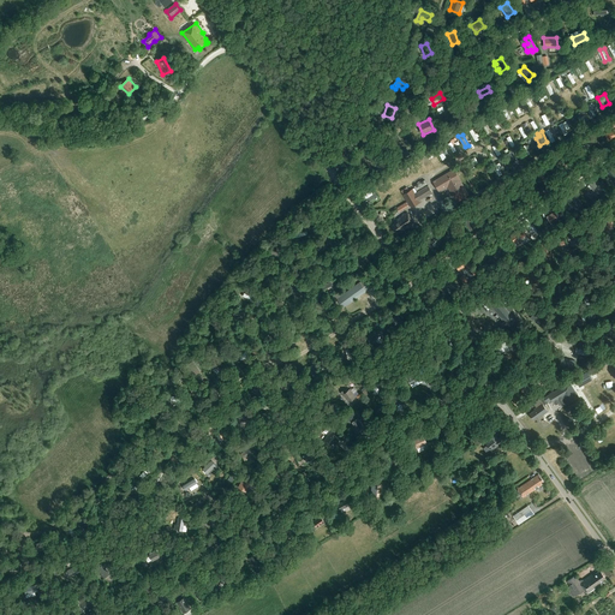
[(401,156),(408,151),(406,148),(399,153),(392,156),(394,160),(401,156)]
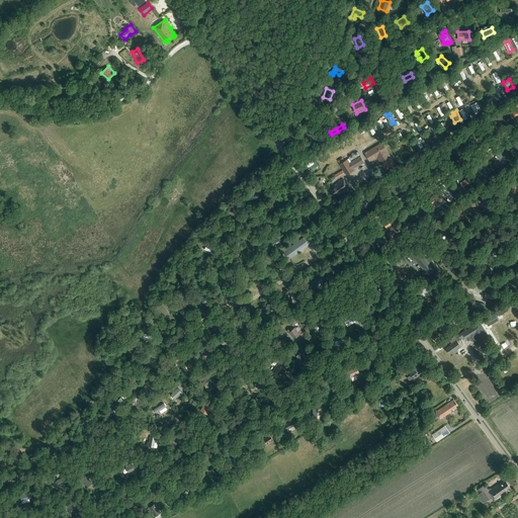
[(476,126),(466,132),(468,136),(473,133),(477,139),(481,137),(476,126)]
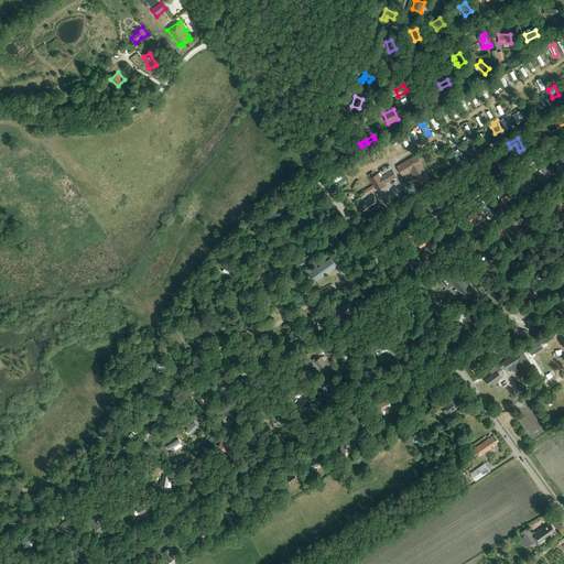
[(461,159),(459,155),(462,153),(458,148),(453,152),(458,161),(461,159)]
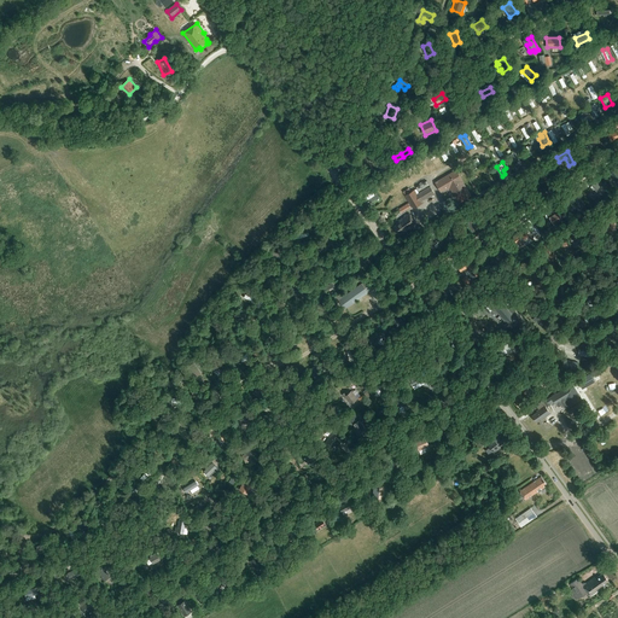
[(456,169),(435,182),(442,193),(450,188),(459,203),(472,196),(456,169)]
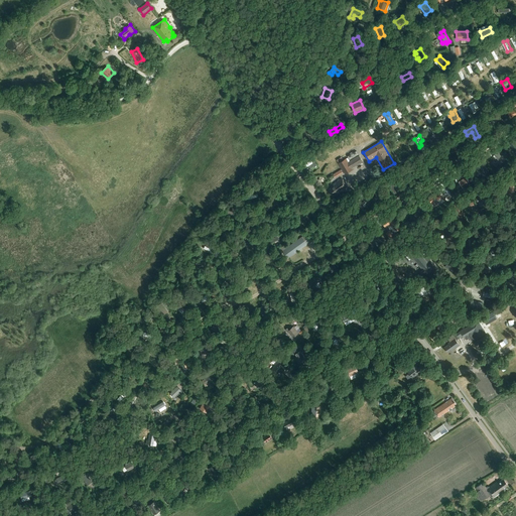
[(356,150),(348,156),(350,159),(358,154),(356,150)]
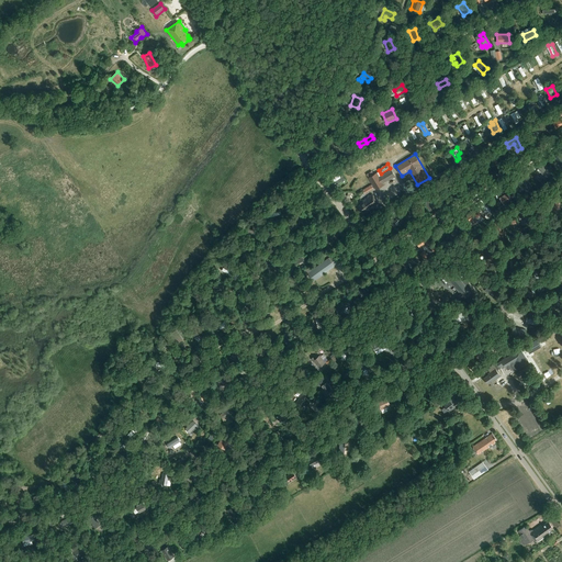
[(486,165),(478,171),(484,181),(493,176),(486,165)]
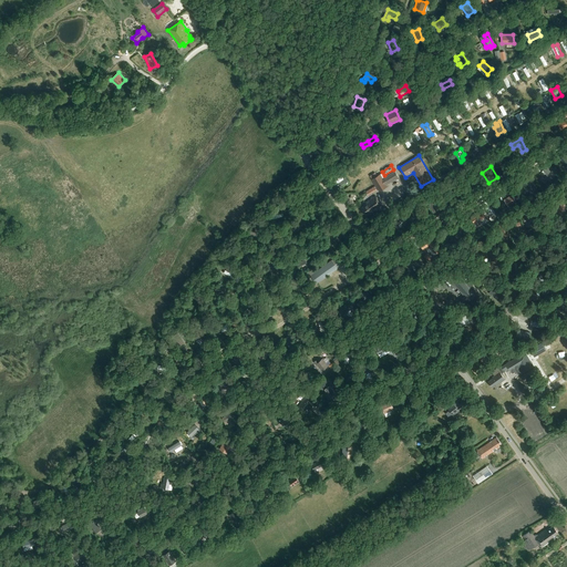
[(555,176),(548,166),(543,169),(547,176),(544,179),(543,177),(540,178),(544,184),(555,176)]
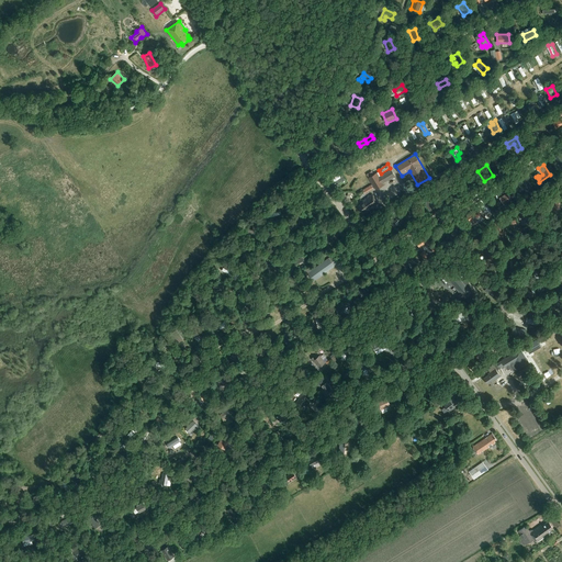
[(379,171),(369,178),(375,190),(384,184),(383,183),(395,176),(391,169),(381,176),(379,171)]
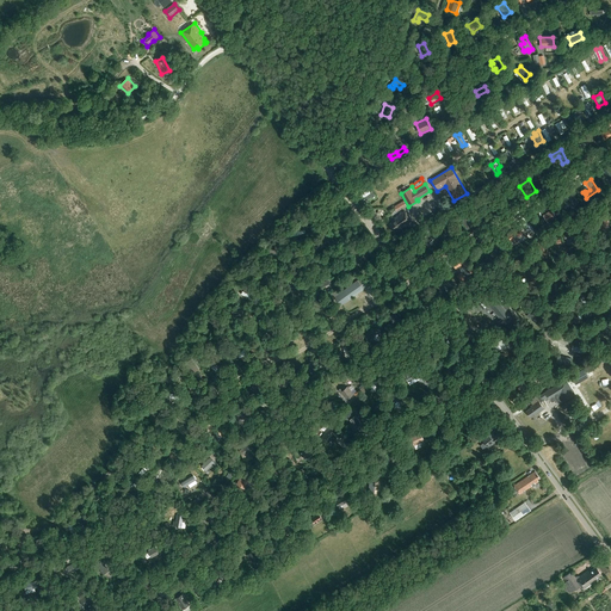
[(360,193),(365,201),(376,195),(372,187),(360,193)]
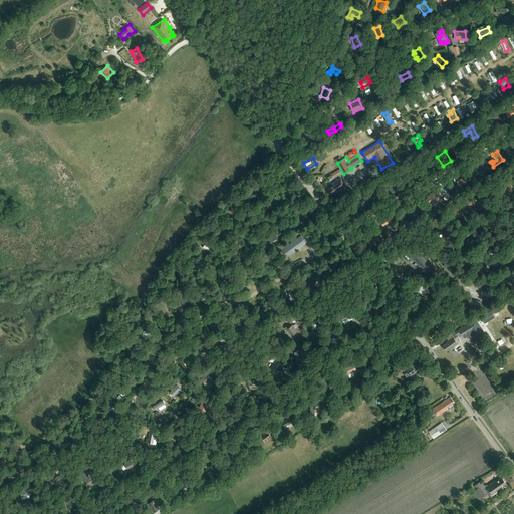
[(479,163),(474,166),(481,174),(486,171),(479,163)]
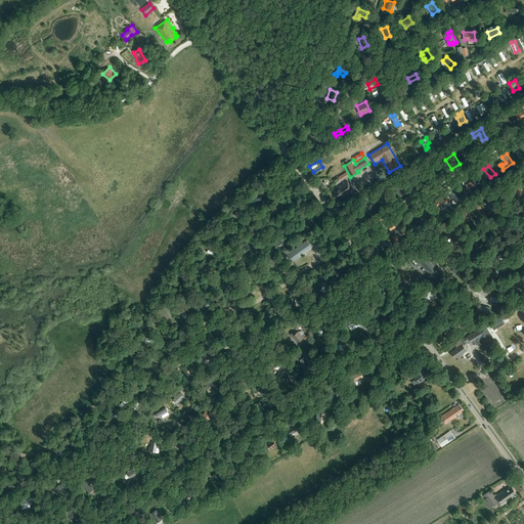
[(334,177),(345,171),(343,167),(332,174),(334,177)]
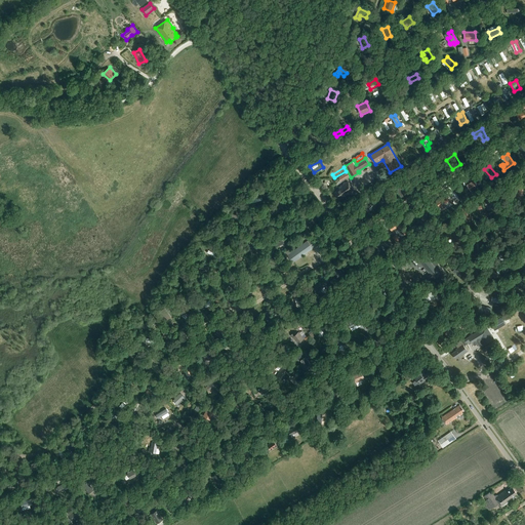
[(419,171),(415,173),(419,183),(423,180),(419,171)]
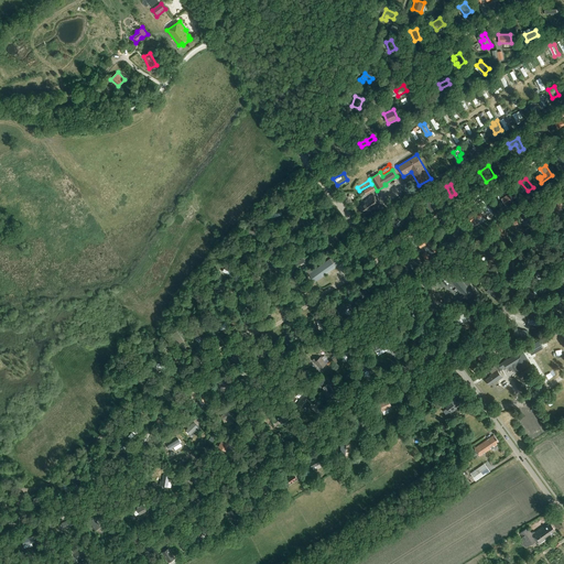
[(381,204),(373,194),(364,202),(365,203),(360,207),(366,214),(368,212),(369,213),(375,208),(375,209),(381,204)]
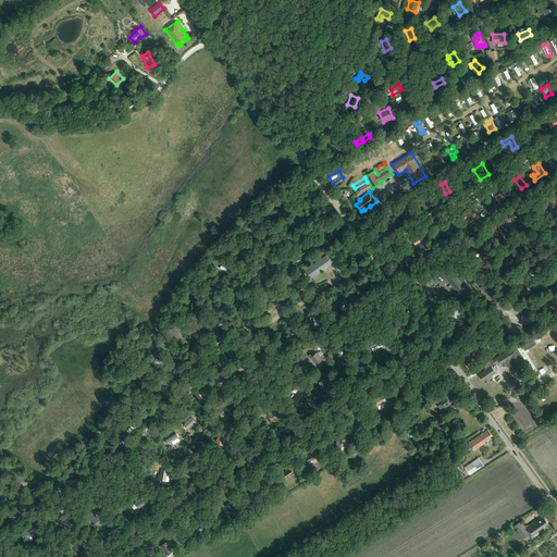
[(503,192),(495,196),(499,203),(503,201),(507,198),(503,192)]
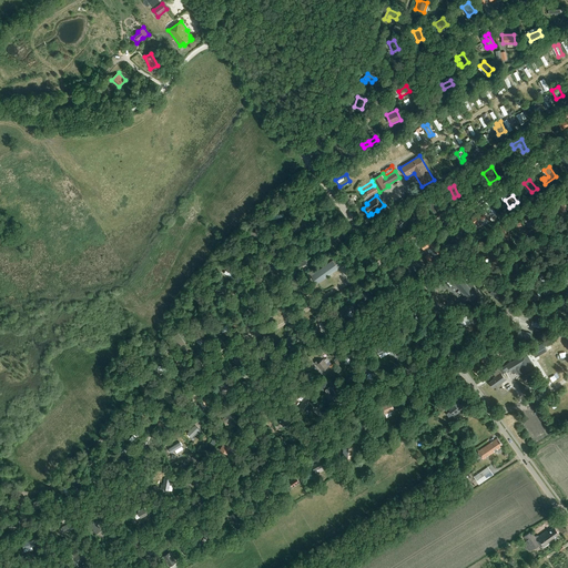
[(413,210),(419,219),(424,215),(417,206),(413,210)]
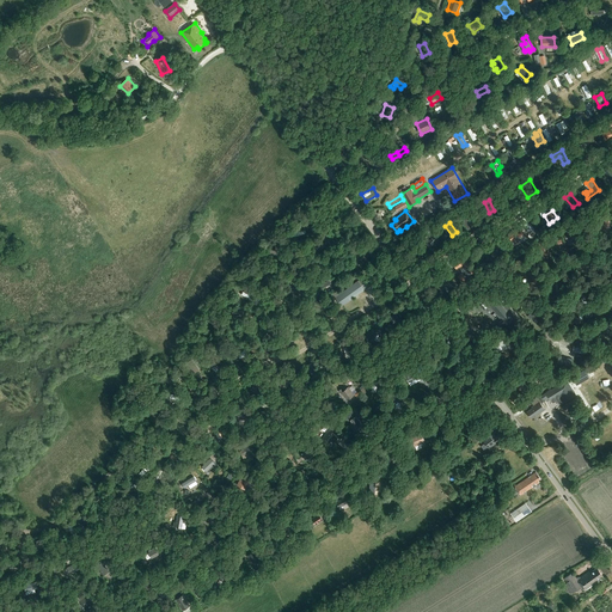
[(577,236),(575,231),(573,232),(571,230),(568,232),(568,233),(564,236),(567,240),(577,236)]
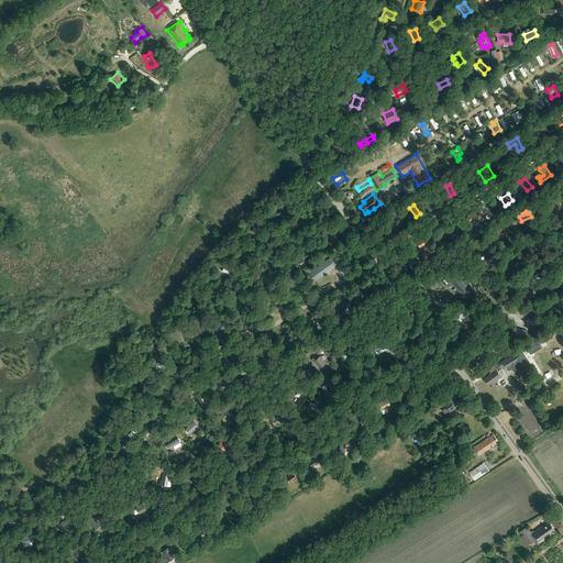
[(397,227),(404,219),(399,216),(393,223),(397,227)]
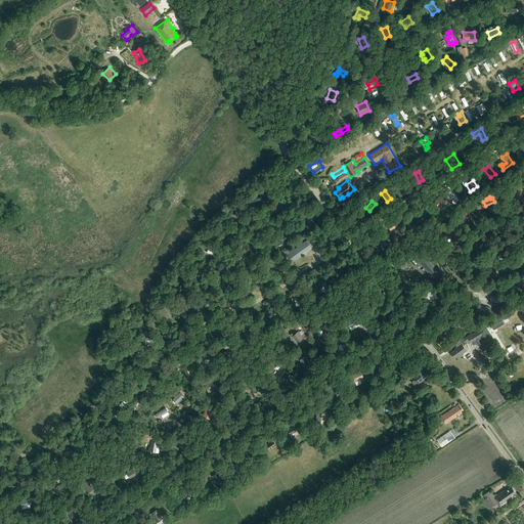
[(462,208),(466,221),(473,219),(468,206),(462,208)]
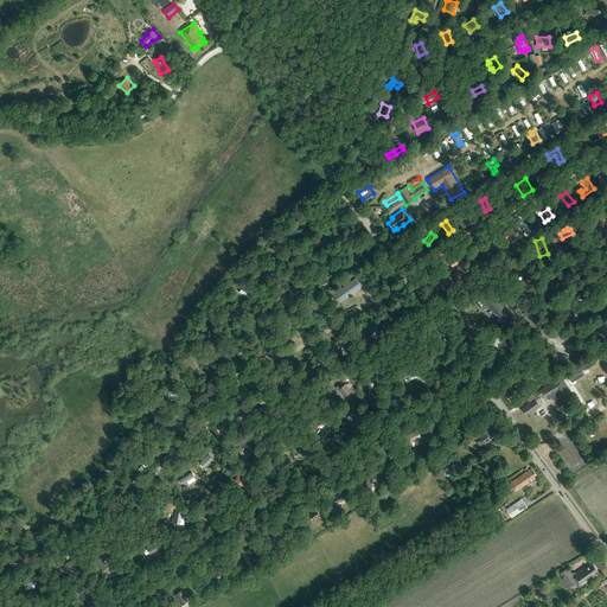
[(313,240),(311,243),(317,250),(323,244),(318,240),(315,242),(313,240)]
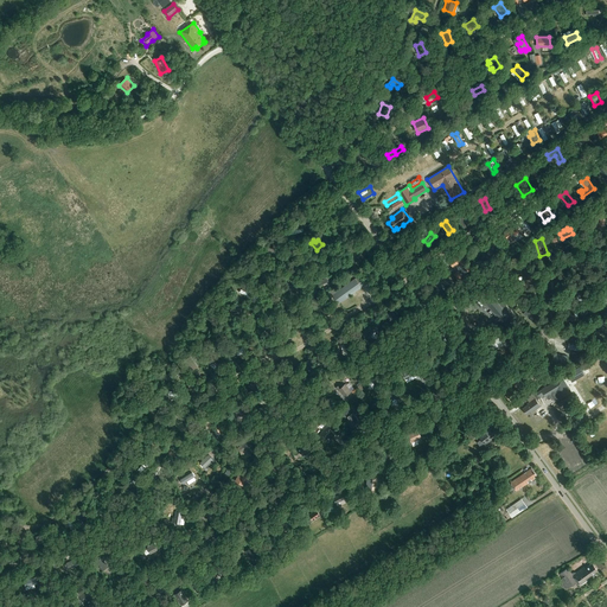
[(461,269),(467,264),(459,254),(449,261),(454,268),(459,264),(461,269)]
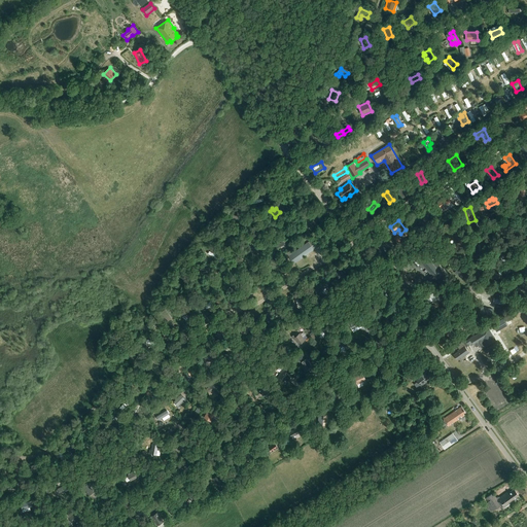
[(233,236),(223,244),(227,248),(236,239),(233,236)]
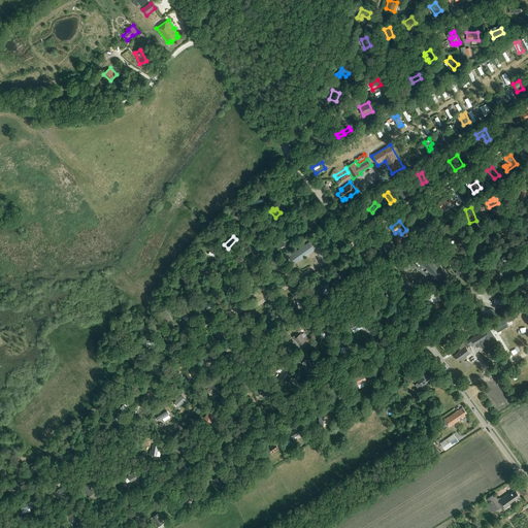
[(276,244),(278,249),(288,244),(286,240),(276,244)]
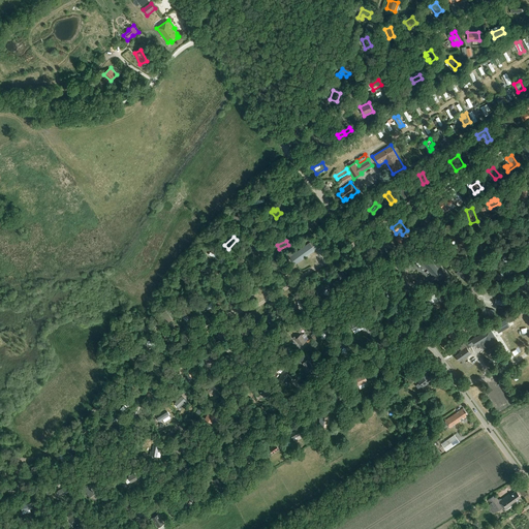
[(289,258),(294,266),(318,248),(312,241),(289,258)]
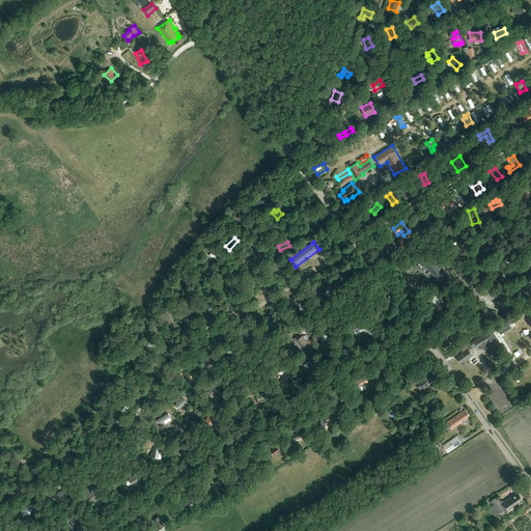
[(390,252),(383,245),(380,248),(387,255),(390,252)]
